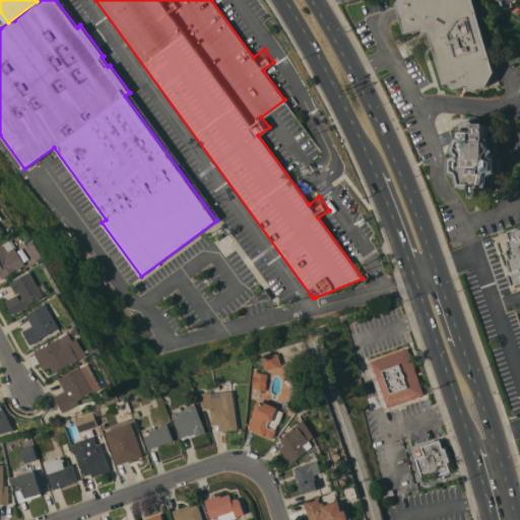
[(430,31),(425,33),(423,28),(405,34),(397,4),(399,0),(476,0),(497,71),(489,85),(470,90),(469,84),(455,88),(451,86),(450,82),(445,83),(430,31)]
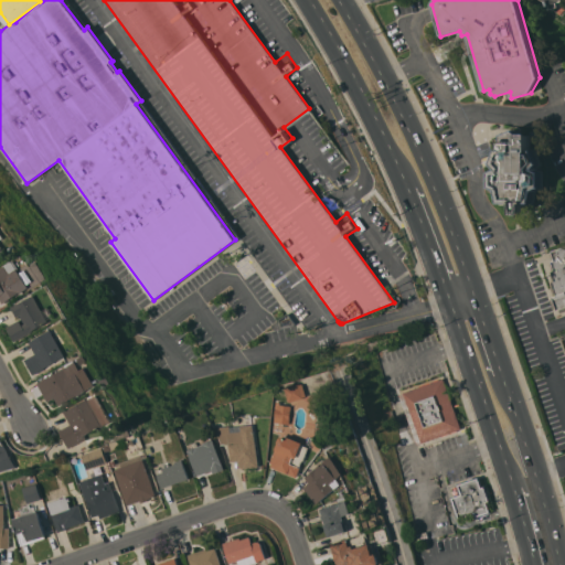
[(564,0),(557,1),(558,8),(547,9),(547,3),(542,0),(564,0)]
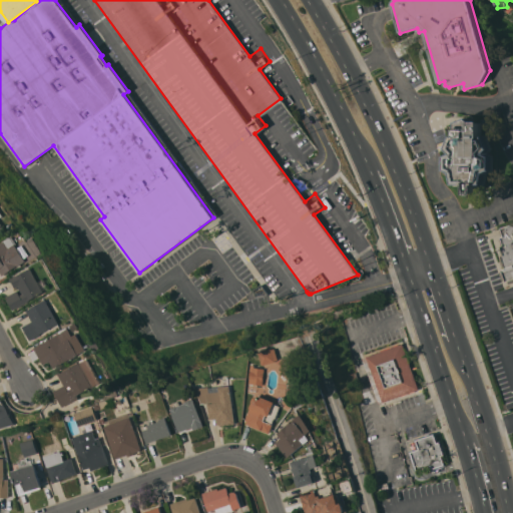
[(469,117),(473,121),(481,121),(481,136),(485,136),(491,148),(486,153),(486,154),(492,156),(492,170),(486,172),(483,184),(475,184),(475,194),(466,194),(465,184),(455,184),(452,172),(446,169),(446,155),(452,153),(447,148),(453,135),(456,135),(456,128),(457,128),(457,122),(469,117)]
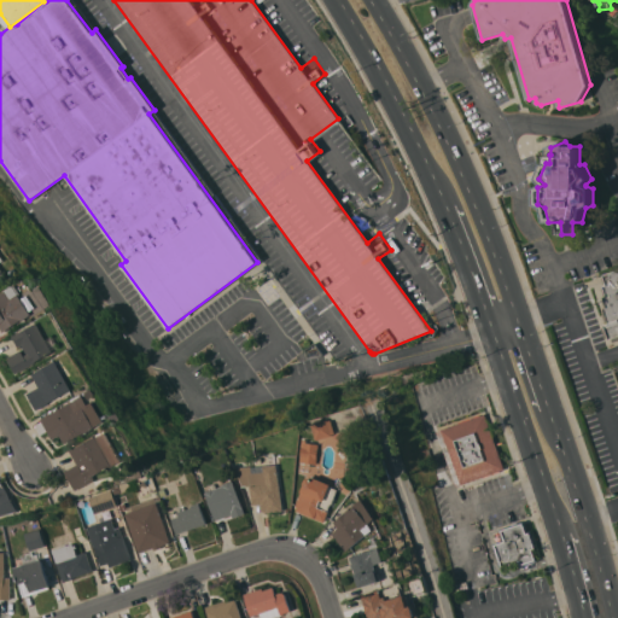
[(617,339),(613,342),(612,338),(610,339),(610,337),(606,338),(602,327),(606,326),(605,324),(608,322),(608,320),(606,321),(602,312),(605,310),(604,308),(607,307),(607,305),(605,305),(602,299),(605,298),(604,297),(607,296),(606,293),(605,295),(602,289),(605,287),(604,286),(607,285),(606,283),(605,284),(602,278),(605,277),(604,274),(605,274),(605,273),(611,270),(611,272),(613,272),(612,269),(616,268),(617,270),(617,269),(617,339)]
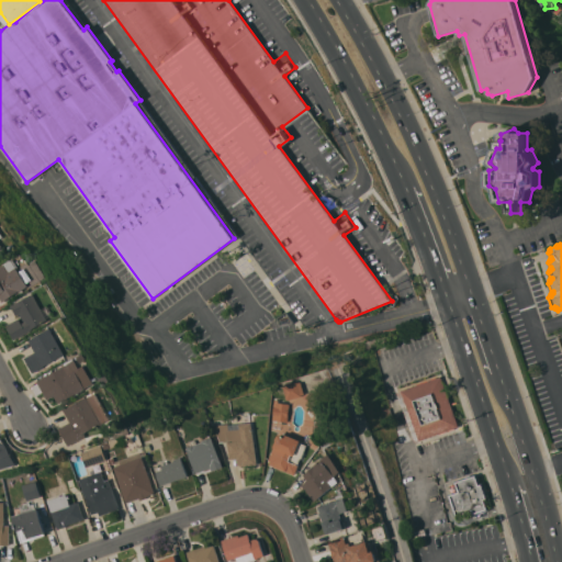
[(31,287),(21,292),(21,291),(11,298),(7,290),(0,293),(0,268),(6,265),(14,259),(31,287)]
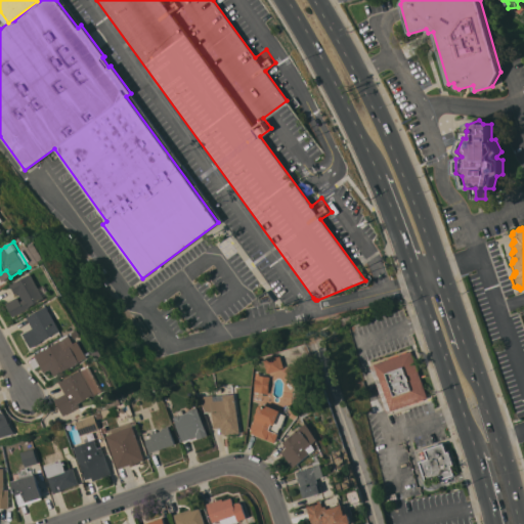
[(31,306),(32,307),(13,316),(8,306),(9,302),(18,297),(22,302),(25,300),(20,292),(16,294),(12,286),(22,280),(20,280),(34,273),(47,298),(31,306)]
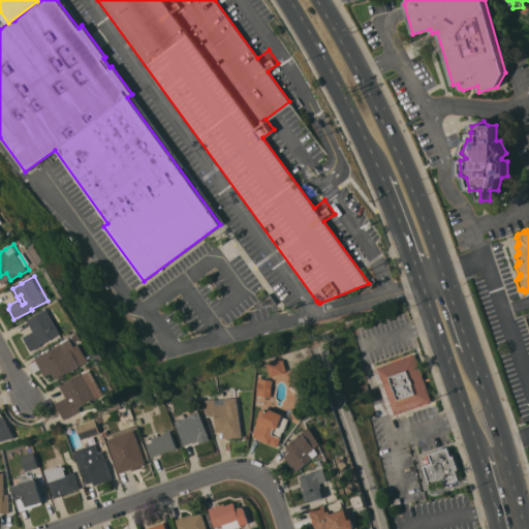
[(32,350),(24,337),(34,332),(28,320),(50,308),(50,309),(57,305),(64,319),(57,322),(58,324),(65,321),(67,325),(61,330),(63,334),(32,350)]
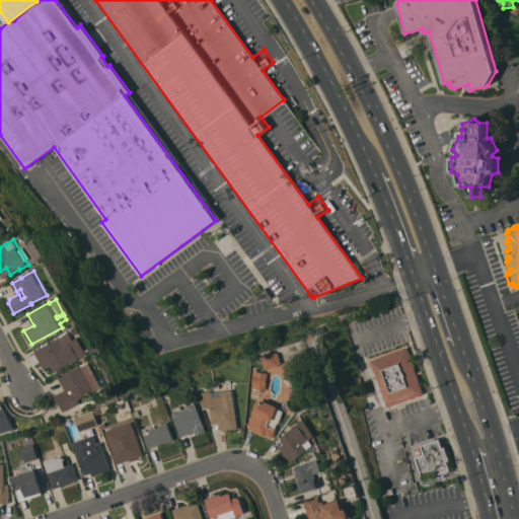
[(71,331),(76,341),(79,339),(84,348),(85,347),(90,355),(80,360),(80,359),(77,361),(78,362),(72,365),(71,363),(55,372),(51,365),(45,369),(35,352),(71,331)]
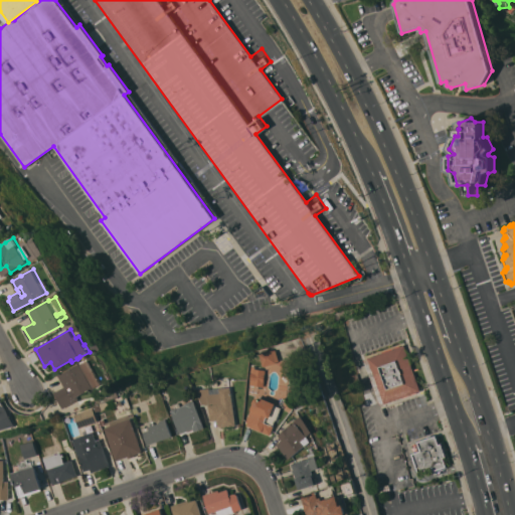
[(404,345),(420,390),(379,405),(363,359),(404,345)]
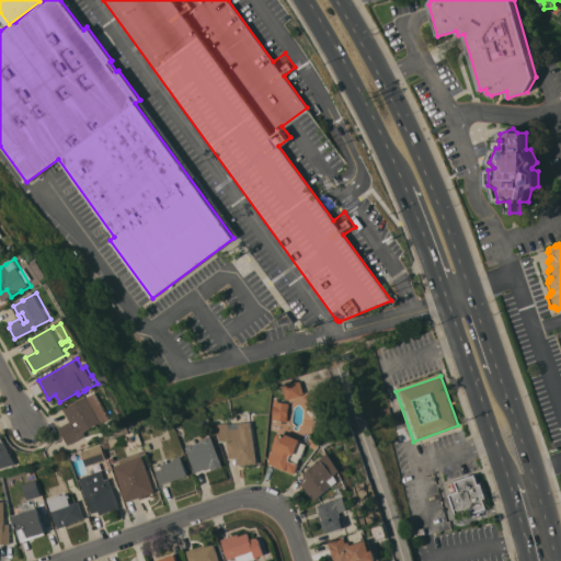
[(285,385),(299,380),(304,395),(289,399),(285,385)]
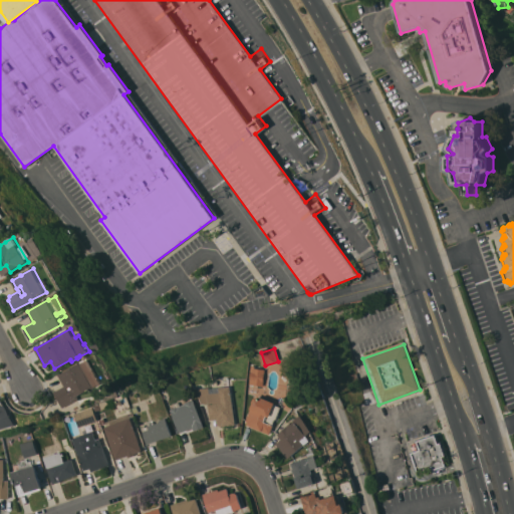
[(83,361),(88,372),(93,369),(100,383),(77,396),(79,399),(62,408),(54,392),(65,386),(59,374),(83,361)]
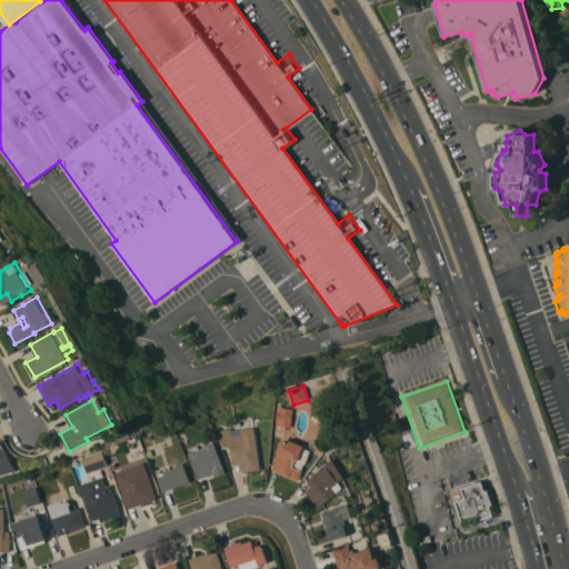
[(280,405),(285,405),(285,408),(296,409),(293,427),(278,425),(280,405)]
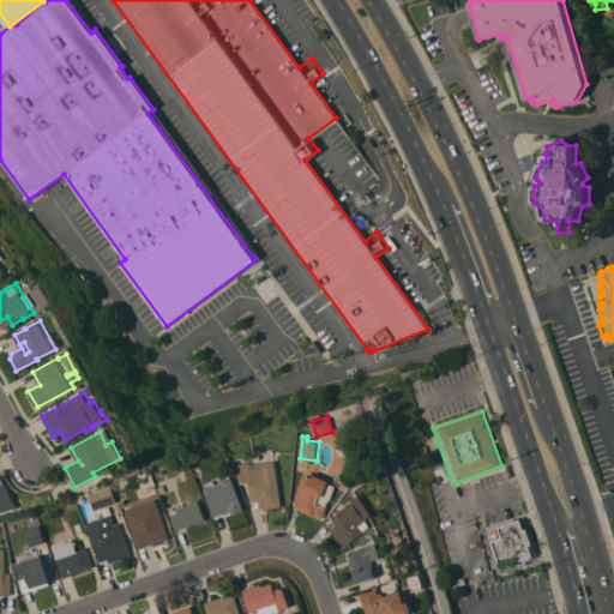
[(282,507),(266,509),(266,507),(260,507),(259,500),(251,501),(250,482),(242,483),(239,480),(236,471),(240,465),(244,465),(245,463),(252,462),(253,469),(265,468),(264,462),(277,461),(282,507)]
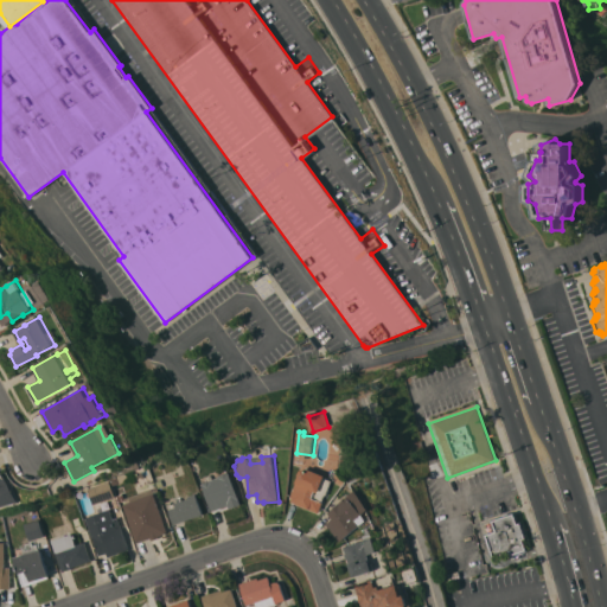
[(292,502),(293,498),(292,497),(300,475),(299,474),(300,471),(302,472),(304,468),(310,471),(311,468),(326,475),(325,478),(332,480),(319,512),(292,502)]
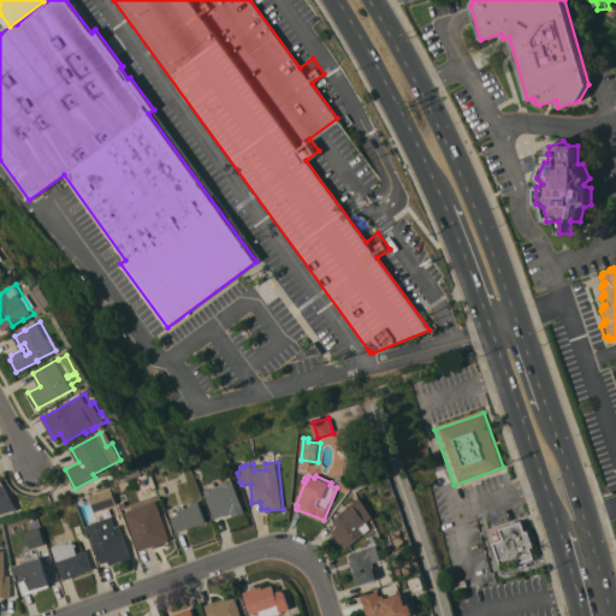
[(0,513),(15,505),(0,477),(0,513)]
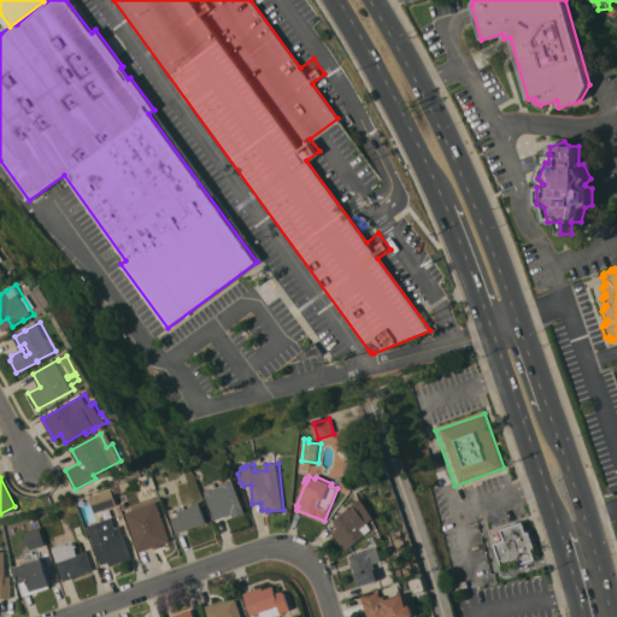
[(236,487),(244,507),(233,511),(234,512),(216,519),(209,497),(236,487)]
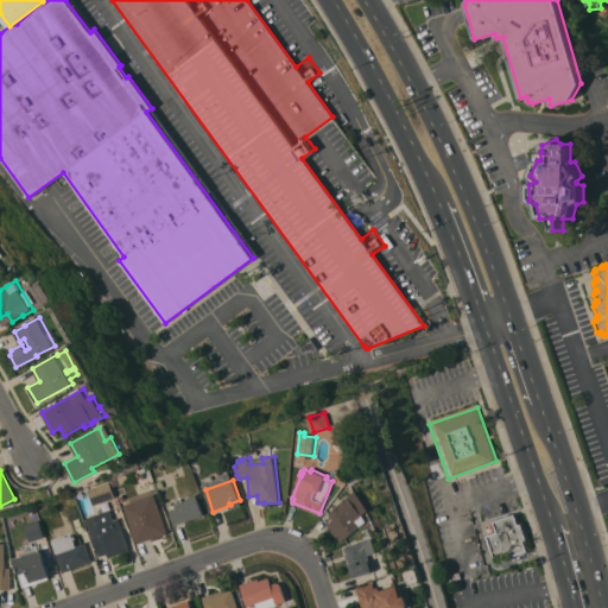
[(94,505),(88,489),(111,481),(115,498),(94,505)]
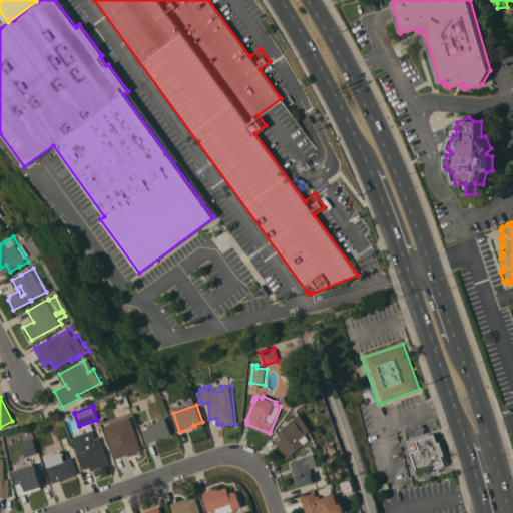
[(104,426),(107,425),(105,421),(128,413),(130,417),(142,450),(134,452),(135,454),(128,457),(127,454),(115,459),(104,426)]
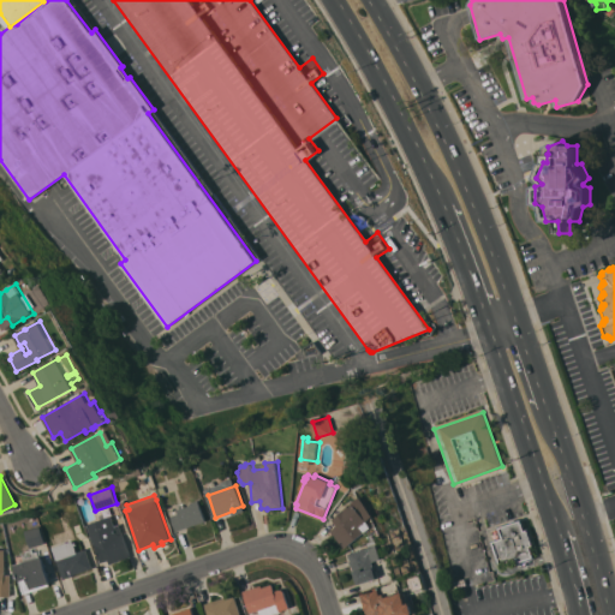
[(359,496),(372,517),(359,526),(364,532),(344,549),(330,530),(336,525),(332,519),(359,496)]
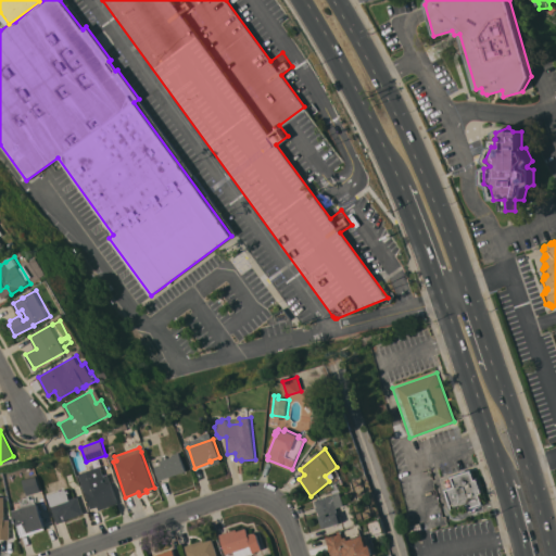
[(159,480),(154,467),(161,464),(160,460),(163,459),(162,457),(165,456),(166,458),(174,456),(173,454),(179,452),(186,470),(159,480)]
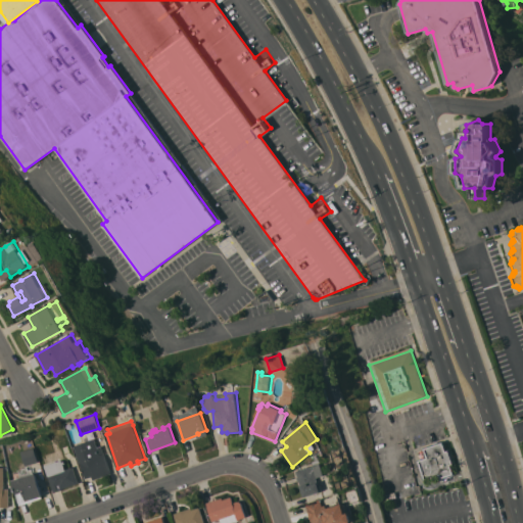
[(111,473),(93,479),(92,477),(86,479),(81,463),(80,463),(74,445),(95,438),(98,446),(102,445),(111,473)]
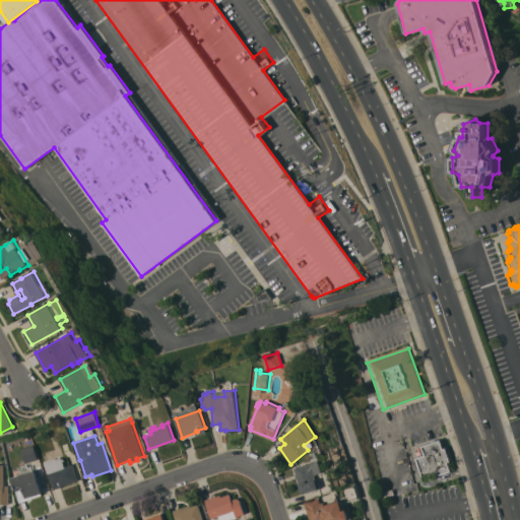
[(441,438),(444,447),(447,446),(452,462),(450,463),(453,472),(438,477),(437,474),(421,479),(414,457),(424,454),(420,445),(441,438)]
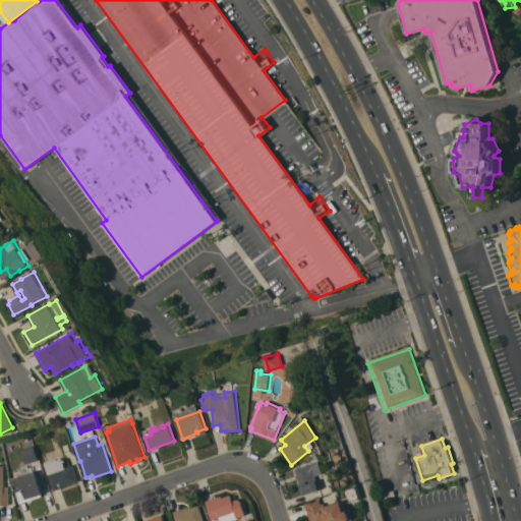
[(34,446),(39,460),(25,464),(21,450),(34,446)]
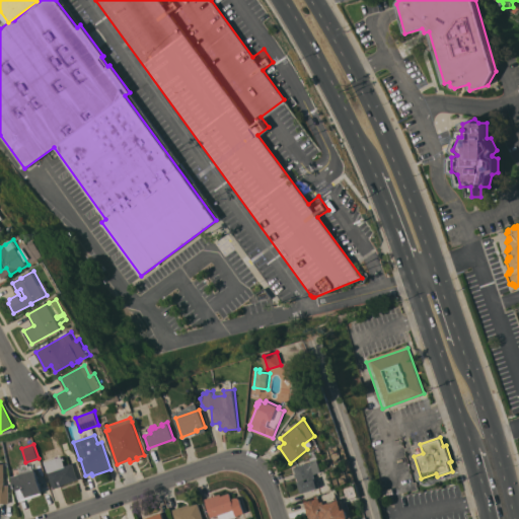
[(44,461),(61,455),(65,465),(72,462),(78,479),(60,486),(60,487),(54,490),(44,461)]
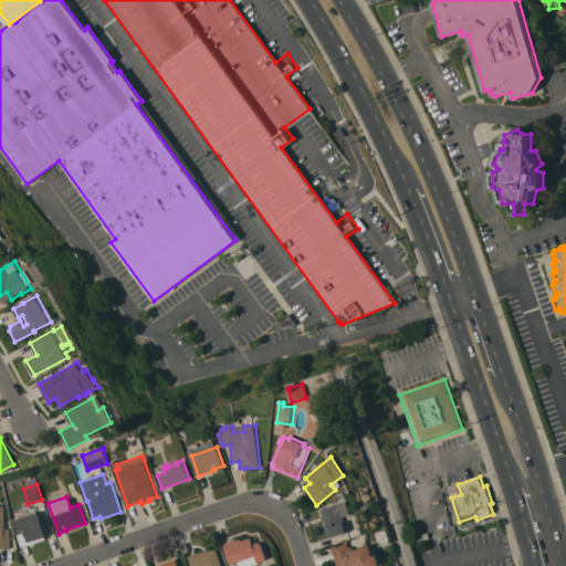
[(339,503),(338,500),(345,496),(352,514),(343,517),(345,524),(346,524),(349,532),(329,537),(324,521),(323,521),(322,517),(323,516),(321,510),(339,503)]
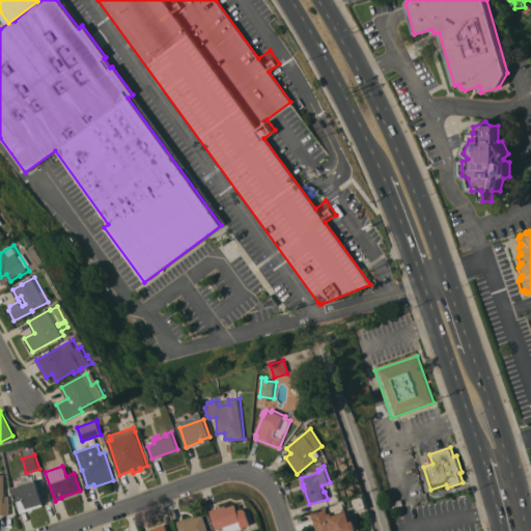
[(9,514),(0,514),(0,474),(5,474),(5,496),(10,496),(9,514)]
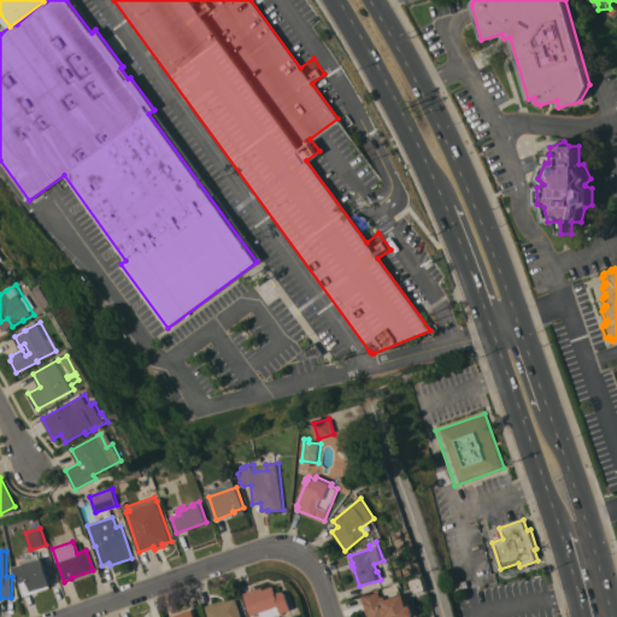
[(42,558),(50,586),(31,591),(28,581),(19,583),(15,566),(42,558)]
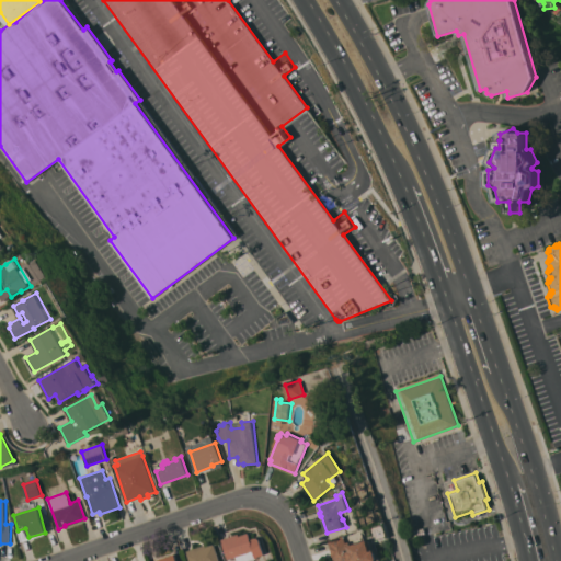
[(239,534),(239,536),(249,533),(251,539),(254,537),(256,537),(259,538),(260,539),(265,554),(258,557),(258,558),(248,560),(238,560),(237,557),(229,559),(222,539),(239,534)]
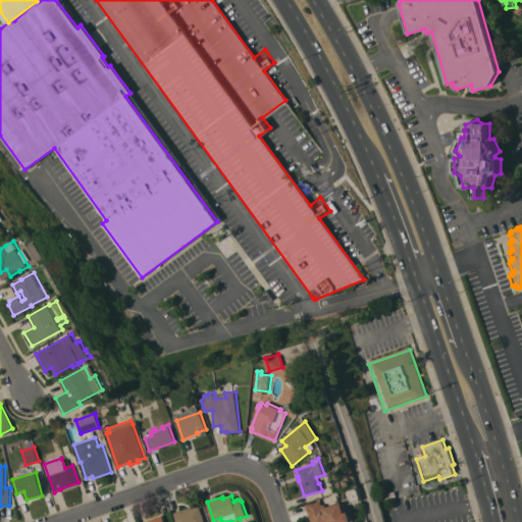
[(310,521),(305,503),(320,499),(322,505),(325,504),(325,507),(342,503),(345,513),(348,512),(351,521),(310,521)]
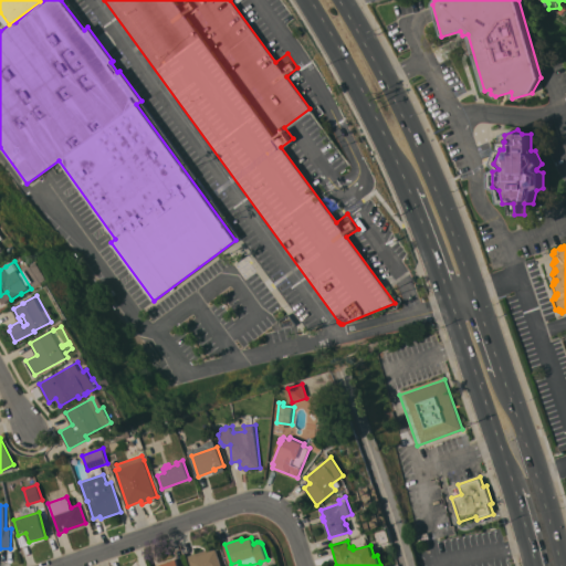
[(191,565),(188,556),(208,548),(209,552),(217,548),(222,565),(191,565)]
